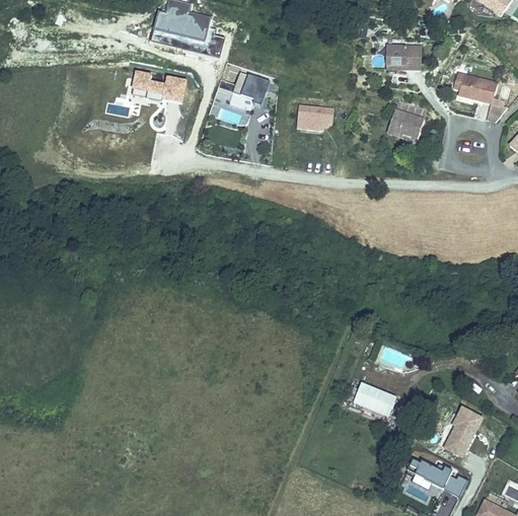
[(479,0),(501,14),(510,0),(479,0)]
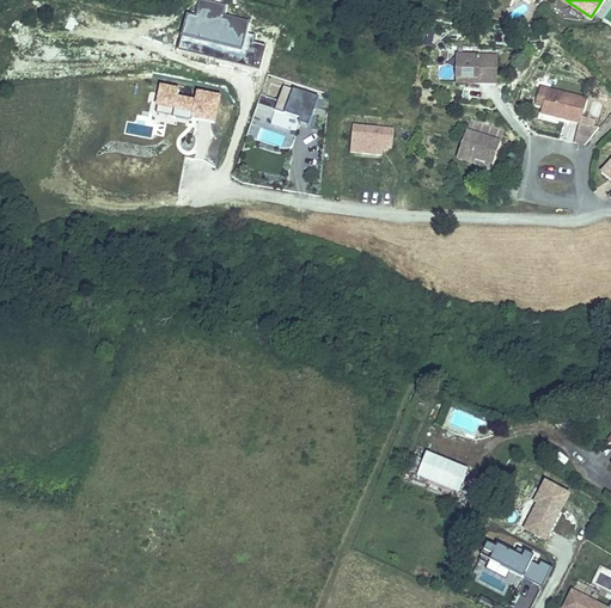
[(496,80),(498,53),(456,51),(456,74),(477,74),(477,80),(496,80)]
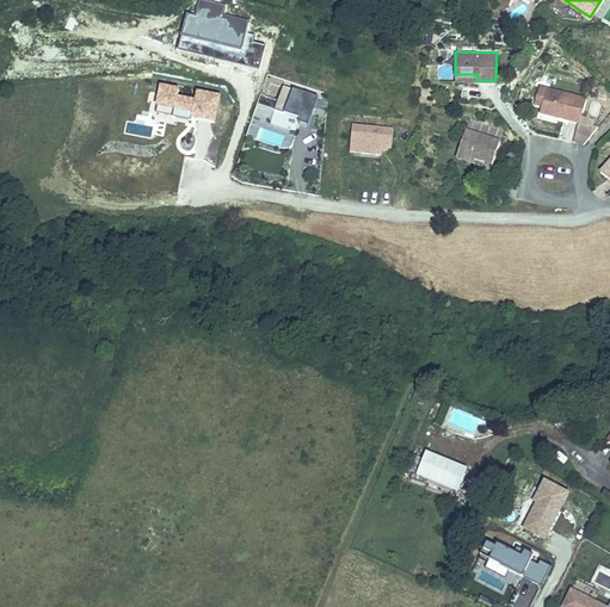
[(216,119),(220,92),(196,88),(195,97),(177,94),(178,85),(159,82),(155,112),(216,119)]
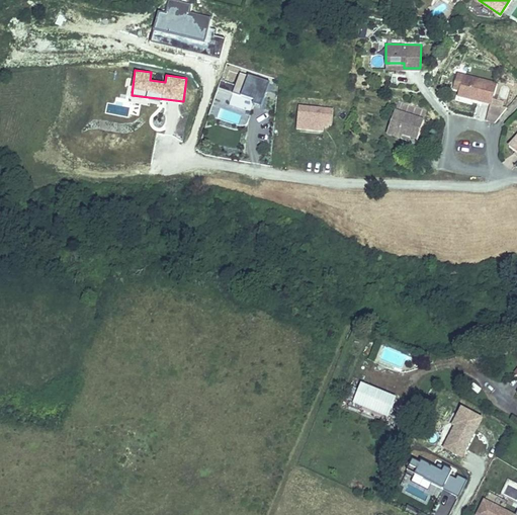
[(459,88),(463,73),(456,71),(452,86),(459,88)]
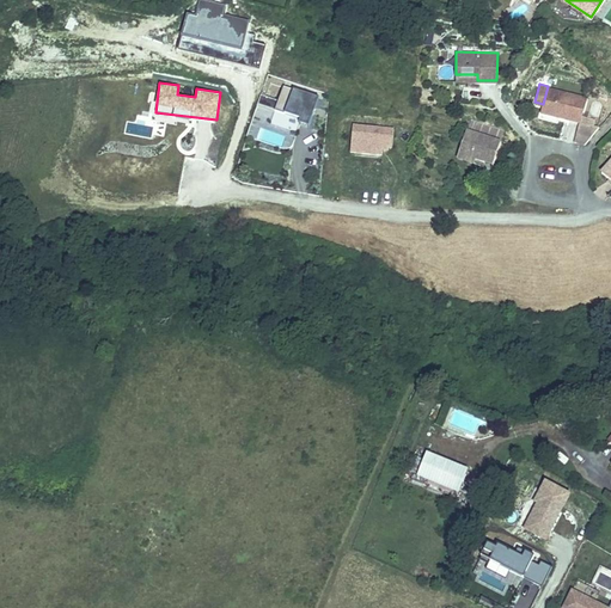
[(281,85),(274,123),(298,128),(299,121),(311,123),(317,91),(281,85)]
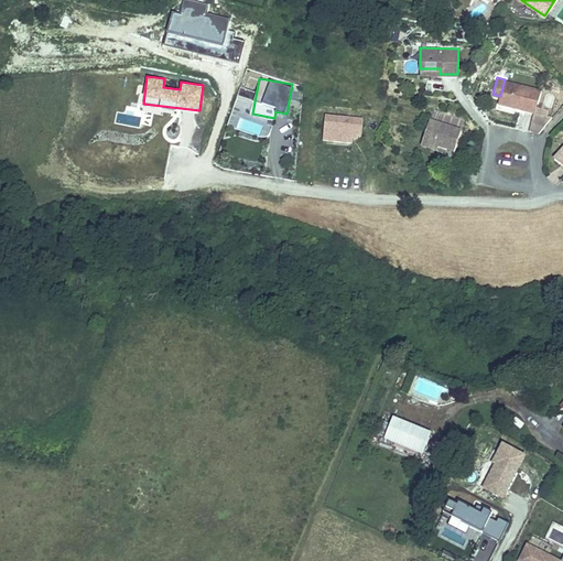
[(534,105),(539,88),(505,79),(500,96),(499,101),(533,110),(534,105)]
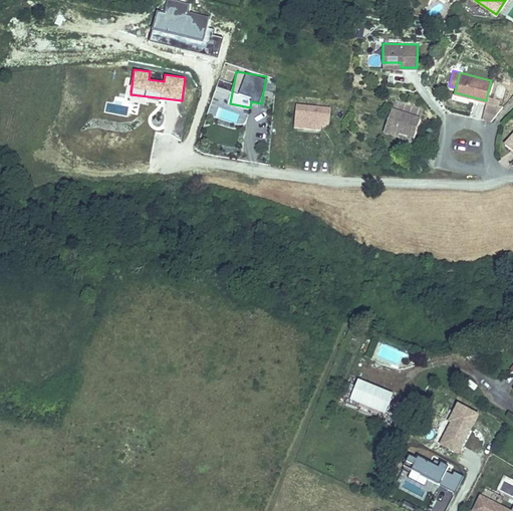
[(494,114),(502,104),(498,103),(499,98),(490,95),(488,100),(488,101),(487,103),(486,102),(482,116),(490,118),(494,114)]
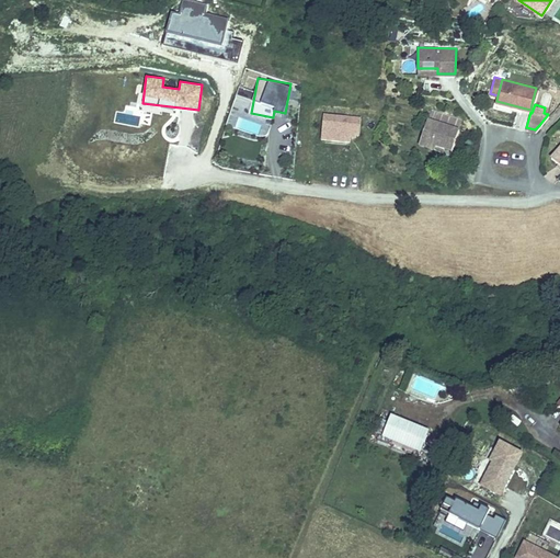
[(320,138),(358,140),(360,113),(321,112),(320,138)]
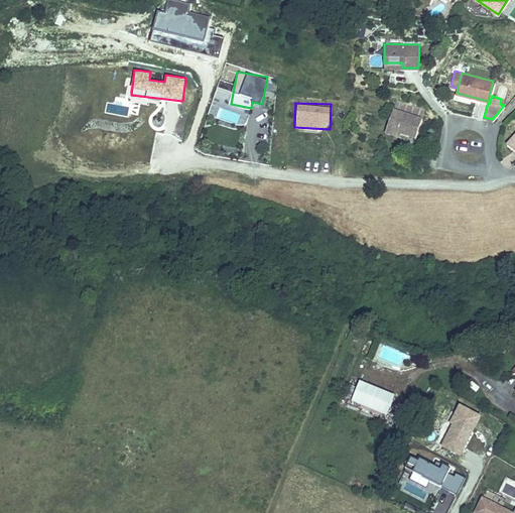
[(223,105),(219,114),(238,122),(241,112),(223,105)]
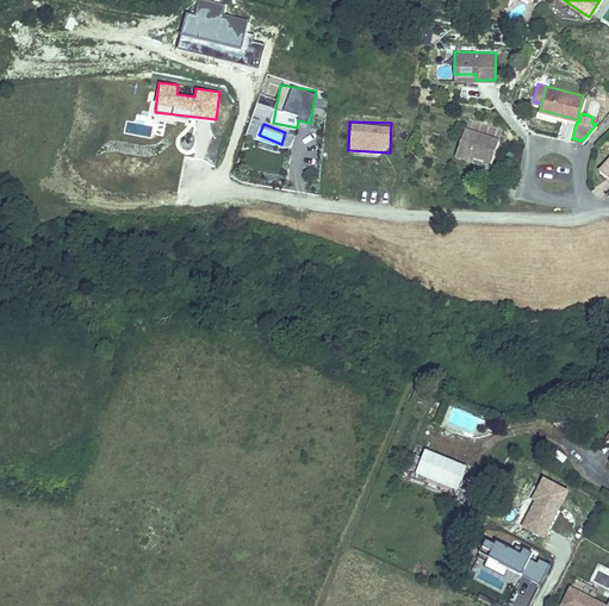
[(491,161),(498,138),(464,126),(457,150),(473,155),(491,161)]
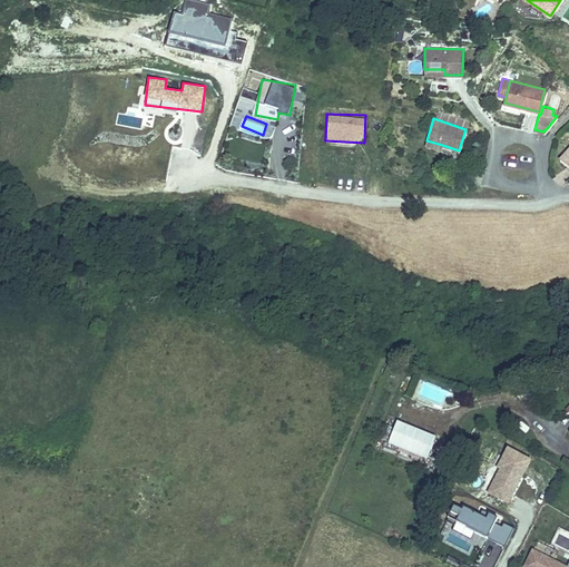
[(441,149),(442,145),(427,140),(425,145),(441,149)]
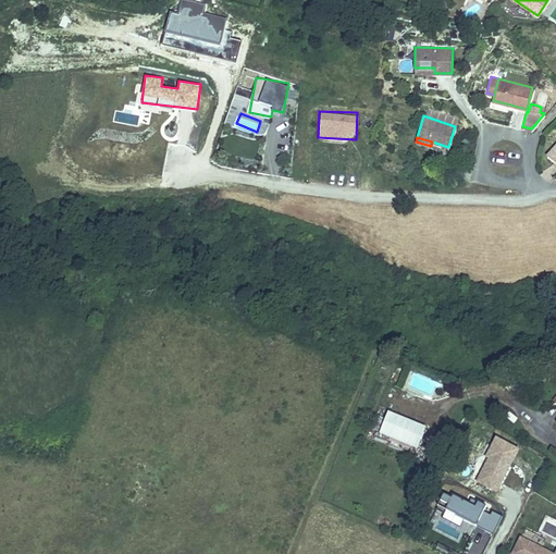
[(555,143),(546,155),(555,162),(555,143)]
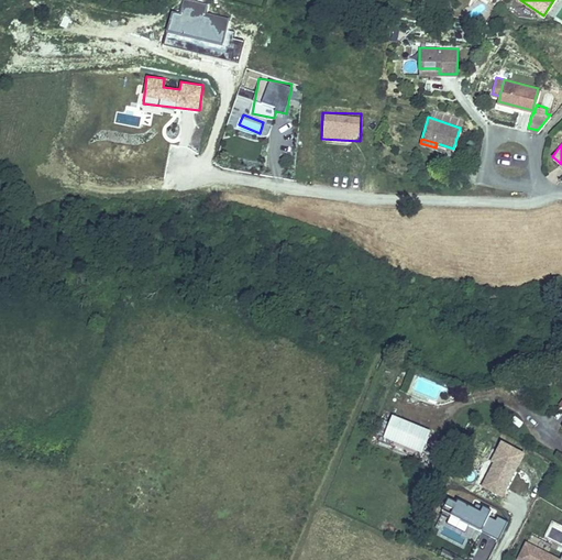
[(403,442),(410,421),(392,415),(384,435),(403,442)]
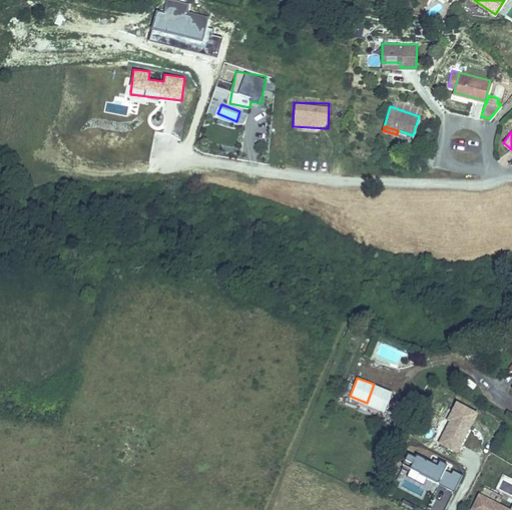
[(349,394),(354,383),(346,379),(341,391),(349,395),(349,394)]
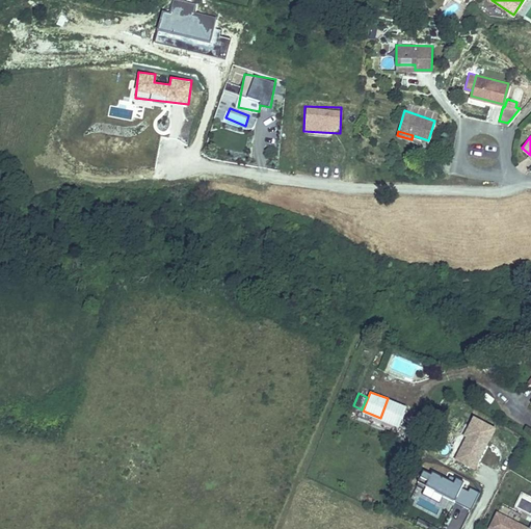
[(398,425),(405,405),(388,398),(380,418),(398,425)]
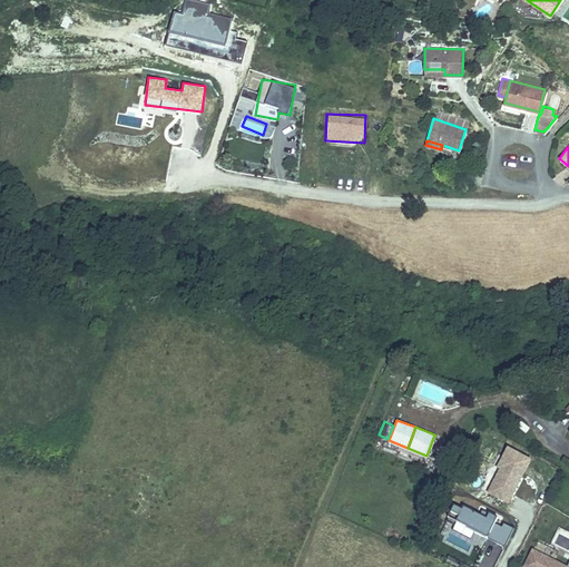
[(508,502),(531,458),(509,446),(484,490),(508,502)]
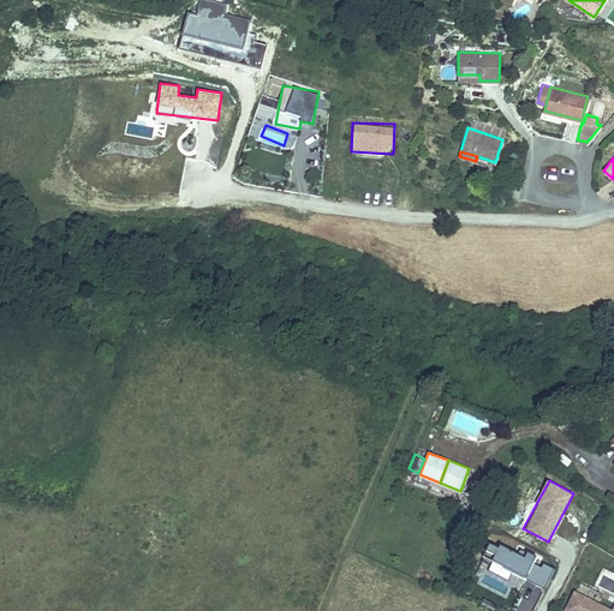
[(526,580),(535,564),(537,558),(522,551),(518,556),(501,547),(500,550),(493,545),(484,562),(493,567),(495,563),(514,574),(526,580)]
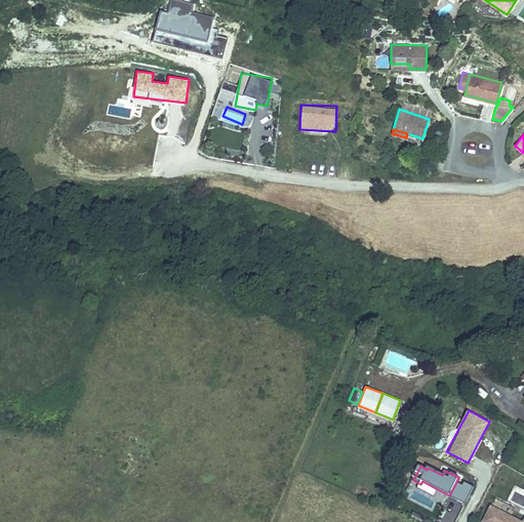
[(473,484),(465,480),(462,485),(455,497),(464,502),(473,484)]
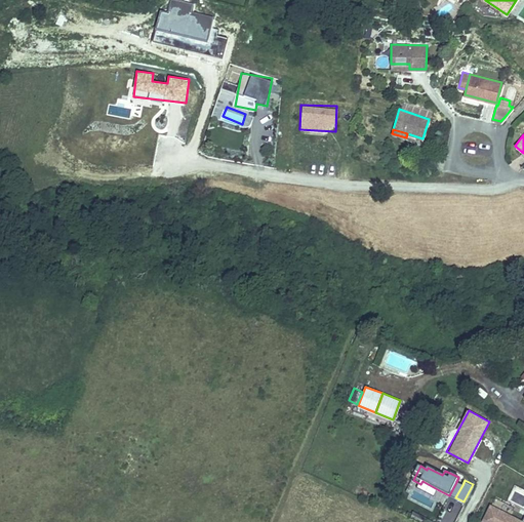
[(420,484),(418,488),(436,496),(439,490),(422,481),(420,484)]
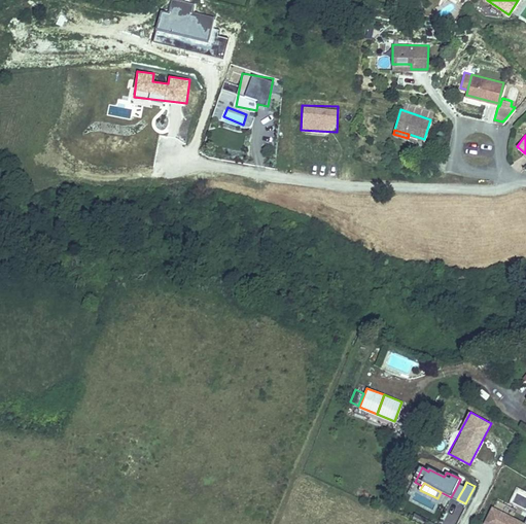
[(464,487),(458,484),(451,497),(457,499),(464,487)]
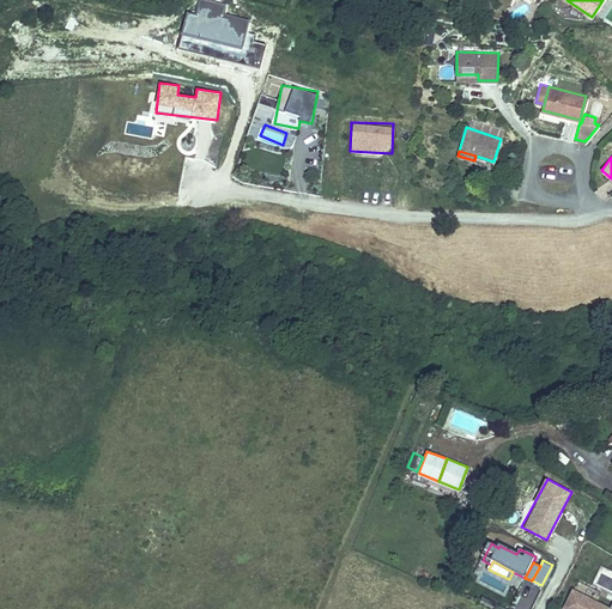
[(511,608),(527,608),(537,590),(522,584),(511,608)]
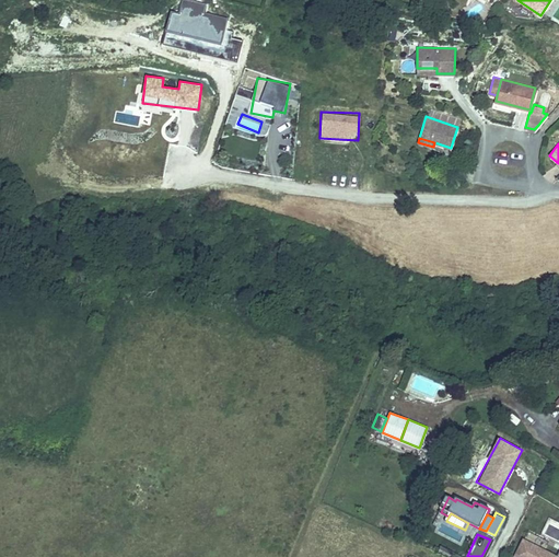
[(554,556),(556,555),(522,538),(514,555),(517,556),(554,556)]
